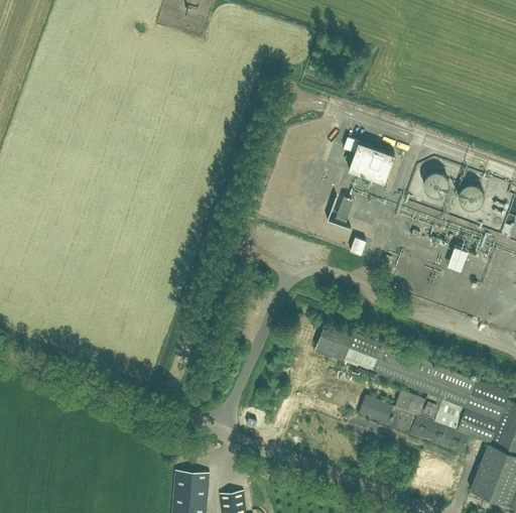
[(358,142),(348,138),(344,148),(354,152),(348,168),(383,181),(392,157),(357,144),(358,142)]
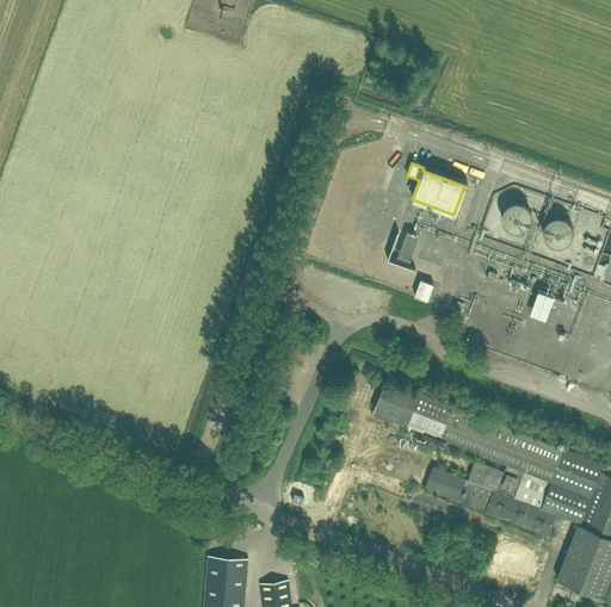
[(530,221),(530,215),(528,209),(523,204),(516,203),(510,204),(504,208),(501,214),(501,221),(504,227),(508,230),(516,233),(522,231),(528,227),(530,221)]
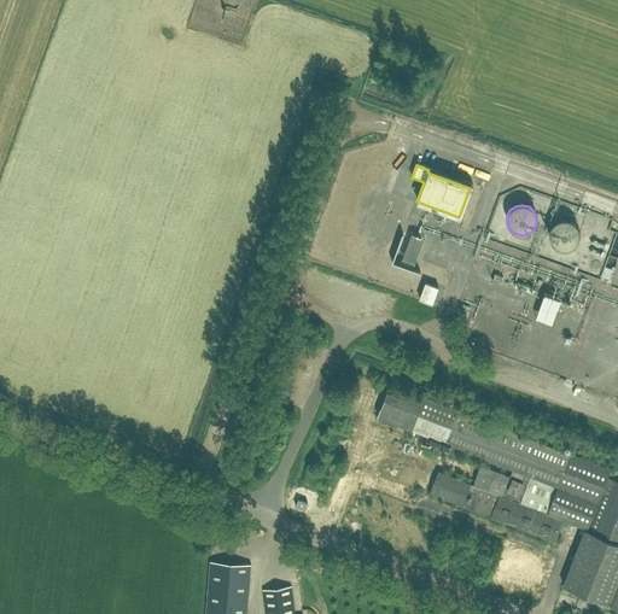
[(576,245),(578,239),(578,232),(575,226),(570,222),(563,221),(555,223),(551,229),(549,237),(551,243),(555,249),(563,251),(570,250),(576,245)]
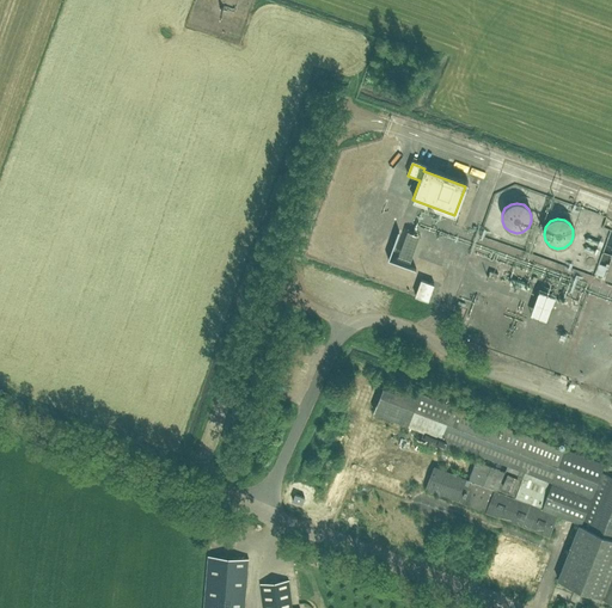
[(418,239),(408,235),(398,259),(410,264),(418,239)]
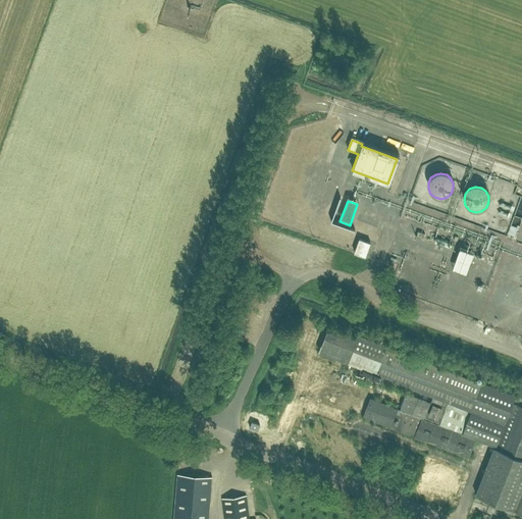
[(367,220),(382,220),(382,206),(377,206),(377,209),(368,208),(368,206),(362,206),(361,210),(368,210),(367,220)]
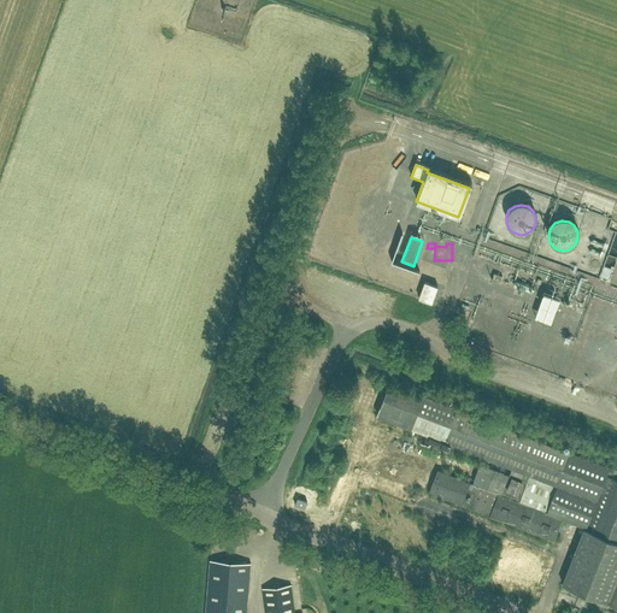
[(438,290),(424,286),(418,301),(432,306),(438,290)]
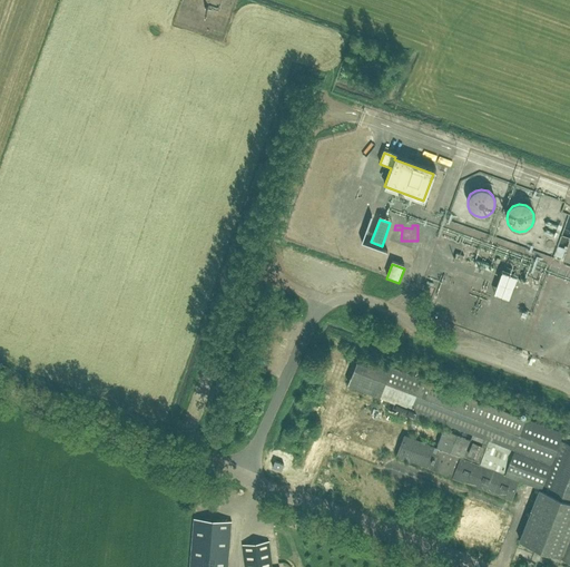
[(517,280),(502,274),(494,295),(509,301),(517,280)]
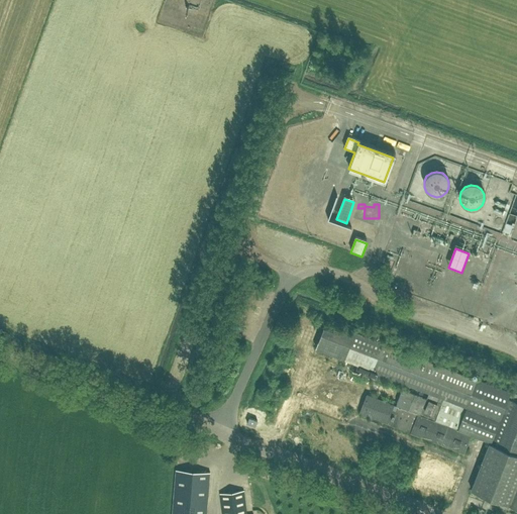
[(509,394),(341,329),(332,334),(323,331),(316,350),(359,368),(356,376),(378,384),(381,376),(406,386),(397,409),(368,398),(360,415),(463,455),(471,436),(490,444),(471,493),(516,510),(516,404),(507,401),(509,394)]
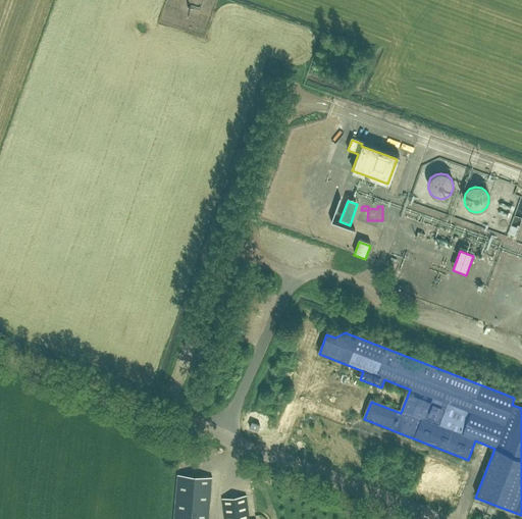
[(256,417),(253,424),(262,428),(265,421),(256,417)]
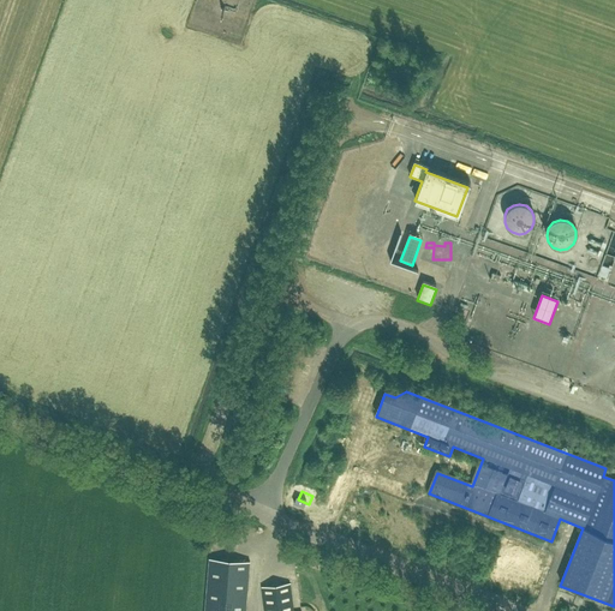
[(245,610),(250,564),(209,561),(204,610),(245,610)]
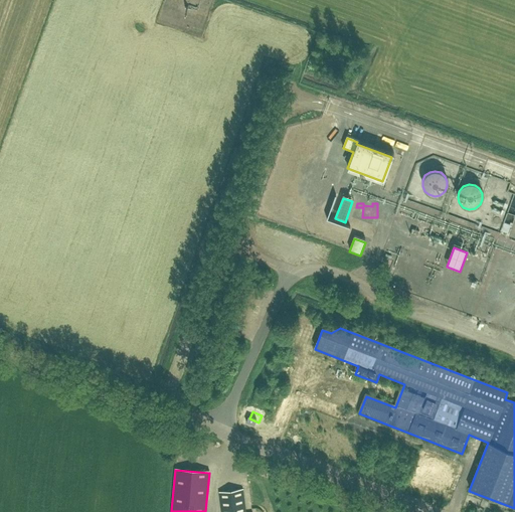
[(245,511),(242,491),(219,494),(221,511),(245,511)]
